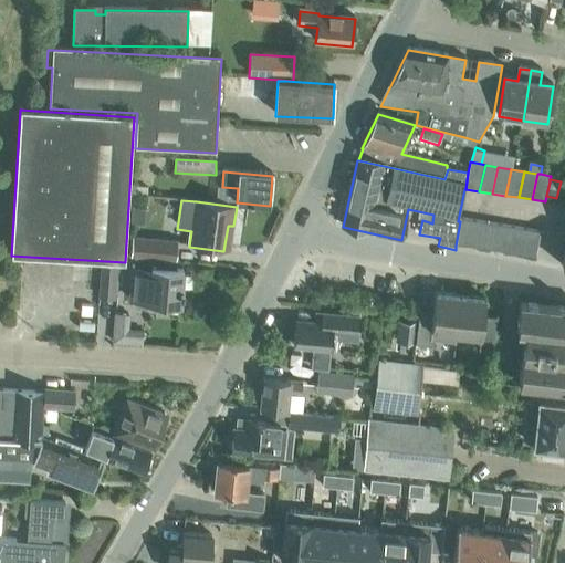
[(456,246),(470,248),(475,223),(460,221),(456,246)]
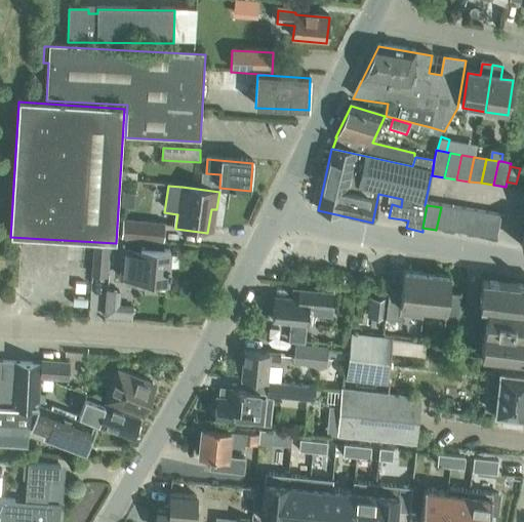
[(453,209),(441,207),(436,230),(448,232),(453,209)]
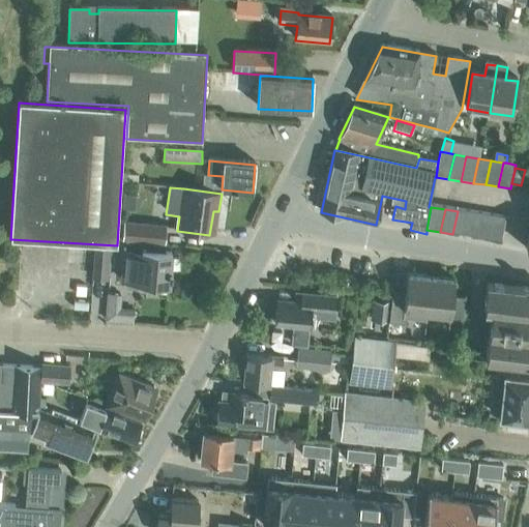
[(470,213),(458,211),(452,234),(465,235),(470,213)]
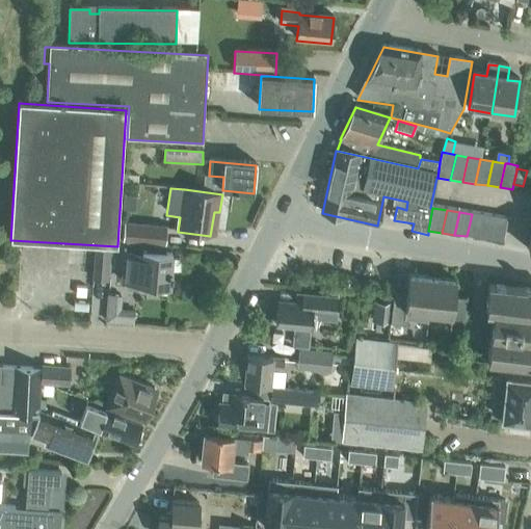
[(484,215),(472,214),(467,236),(479,238),(484,215)]
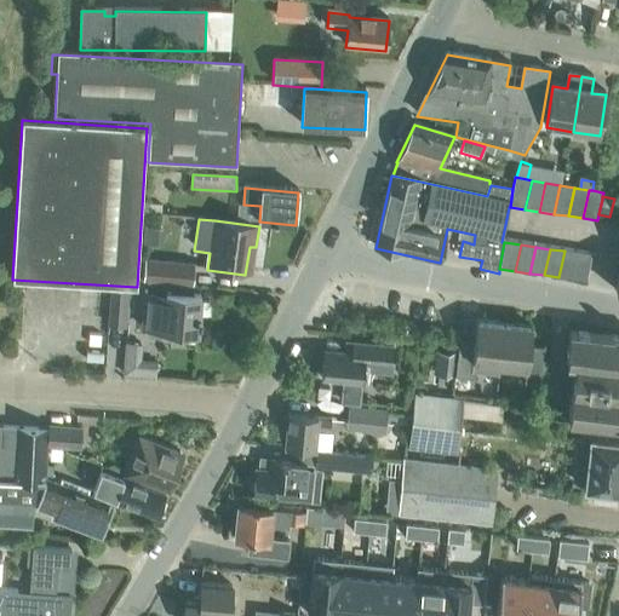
[(578,253),(565,251),(559,277),(573,280),(578,253)]
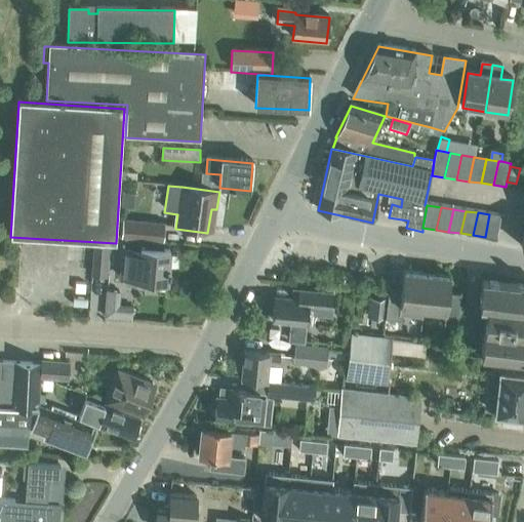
[(501,216),(489,214),(485,237),(496,238),(501,216)]
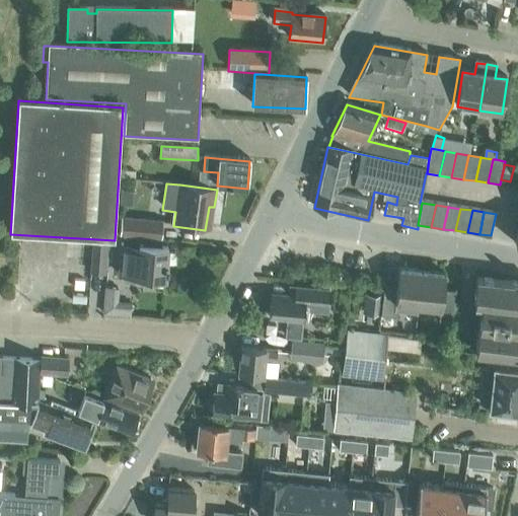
[(121,236),(125,237),(125,238),(157,240),(157,239),(161,240),(162,223),(122,220),(121,236)]
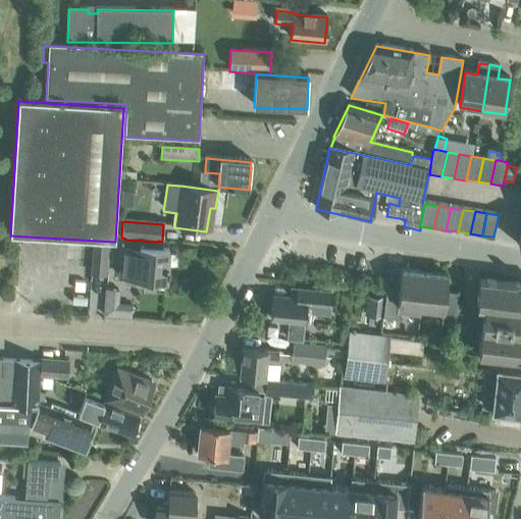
[(157,251),(158,242),(125,240),(124,248),(122,248),(119,278),(126,278),(125,286),(136,287),(137,279),(166,282),(167,273),(169,273),(169,270),(168,270),(169,252),(157,251)]
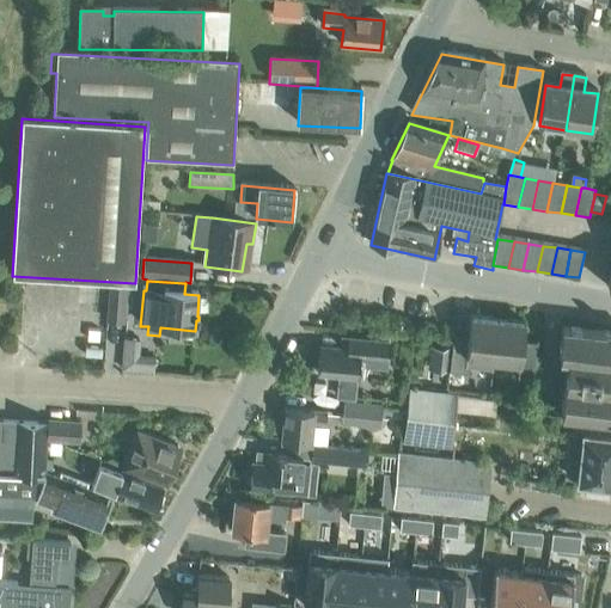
[(124,325),(127,292),(110,289),(108,323),(124,325)]
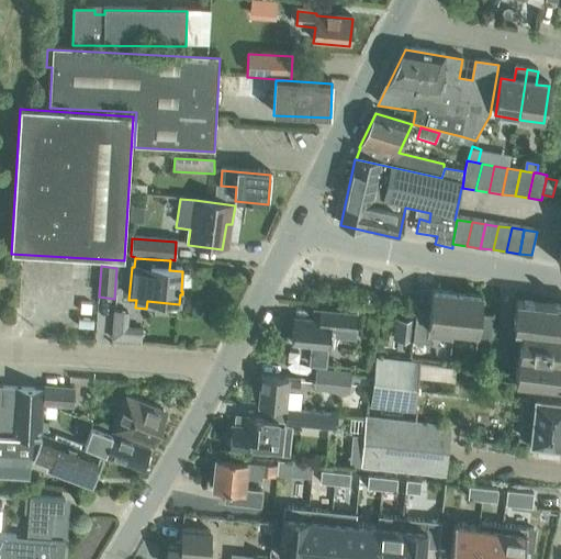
[(432,310),(417,308),(413,343),(427,345),(429,330),(453,333),(458,295),(434,292),(432,310)]
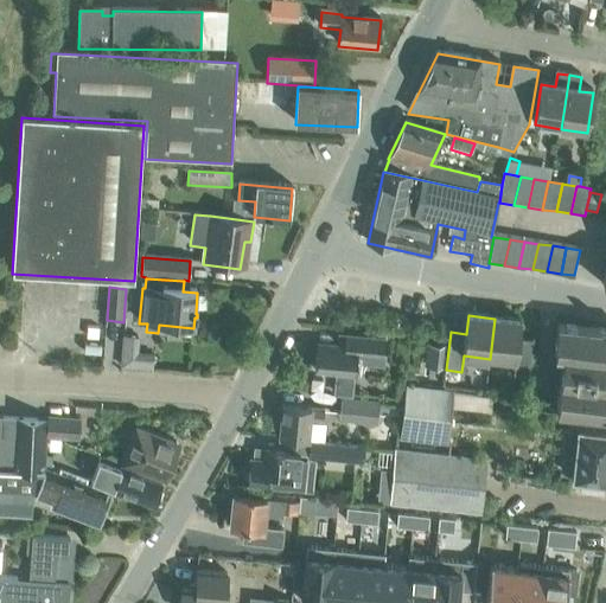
[(521,321),(495,319),(490,359),(516,361),(515,378),(530,379),(534,341),(518,340),(521,321)]
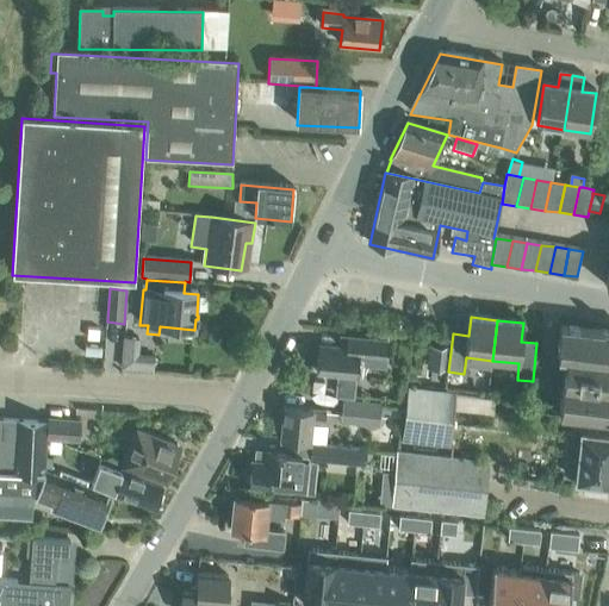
[(558,357),(567,358),(560,416),(589,419),(608,420),(608,333),(561,328),(558,357)]
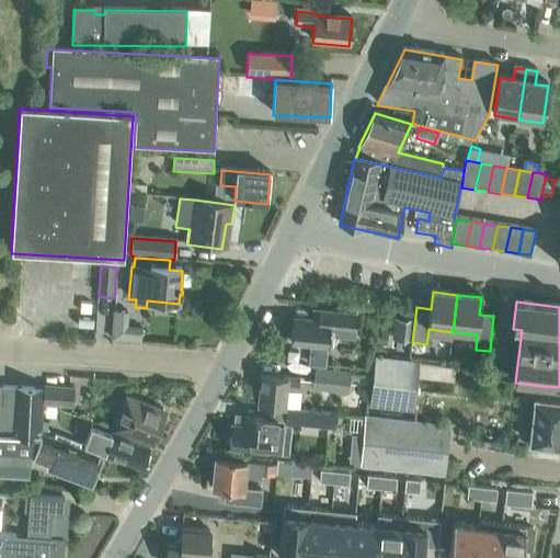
[(335,334),(341,334),(340,338),(355,339),(357,316),(321,312),(320,321),(295,319),(293,344),(334,349),(335,334)]
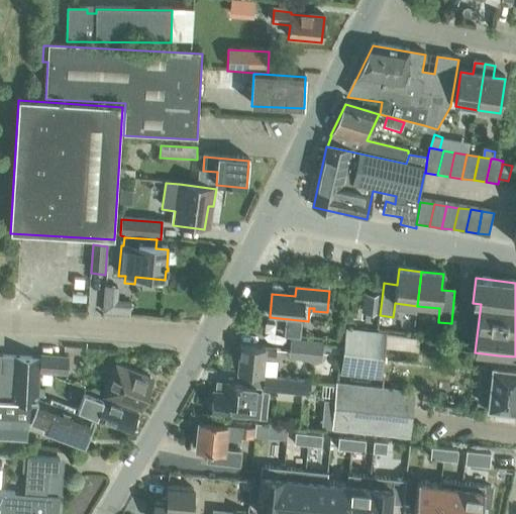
[(368,313),(380,315),(382,297),(370,296),(368,313)]
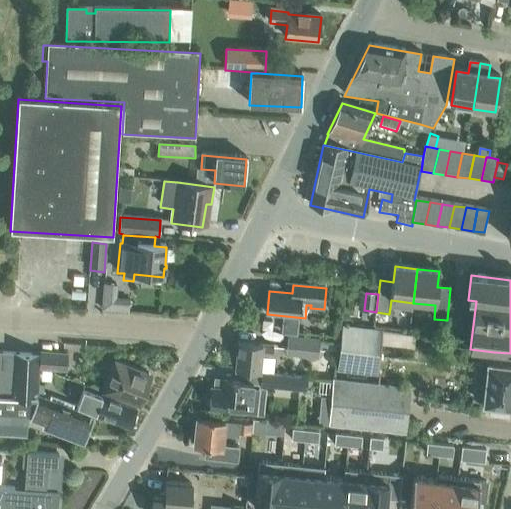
[(342,327),(337,372),(377,376),(382,331),(342,327)]
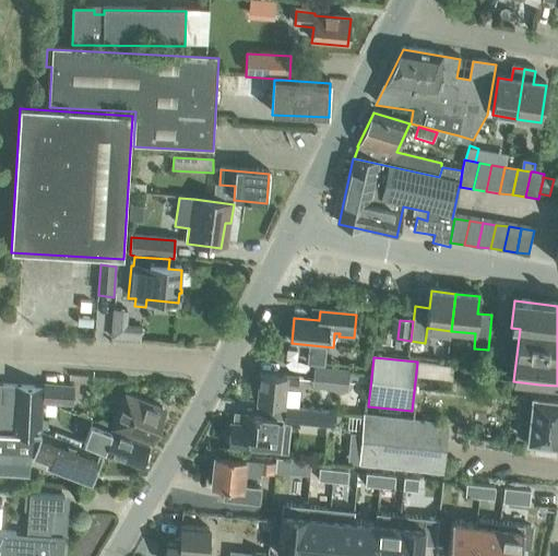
[(315,368),(311,389),(347,393),(349,371),(315,368)]
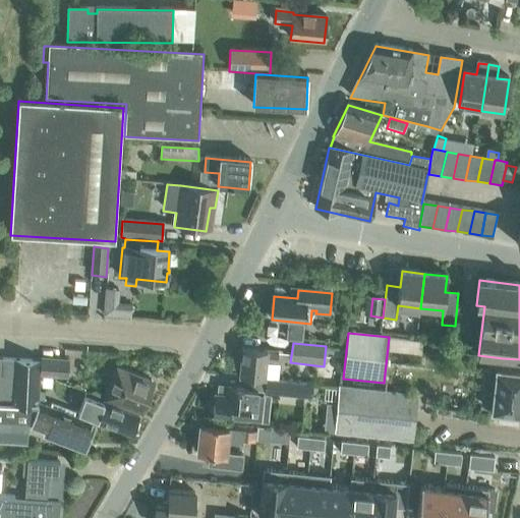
[(238,375),(240,375),(240,378),(265,380),(267,363),(277,365),(278,354),(267,353),(267,352),(242,349),(241,360),(239,360),(237,362),(236,372),(238,375)]
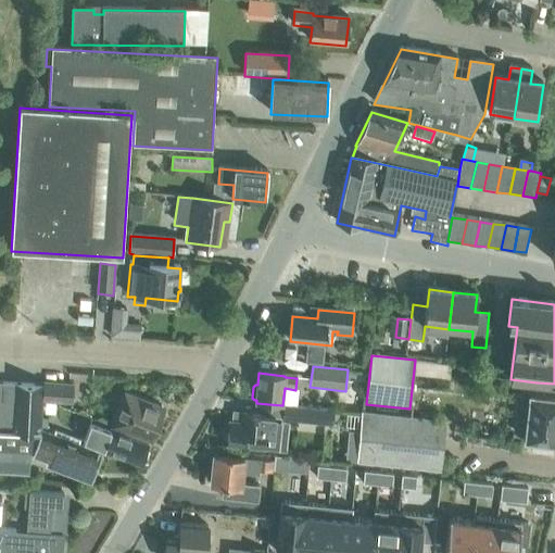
[(34,440),(37,430),(40,431),(42,387),(0,385),(0,469),(27,472),(29,440),(34,440)]
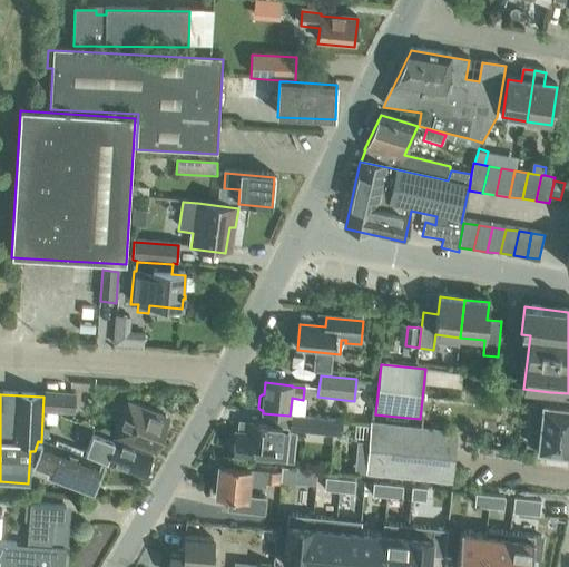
[(74,414),(76,397),(46,394),(45,412),(74,414)]
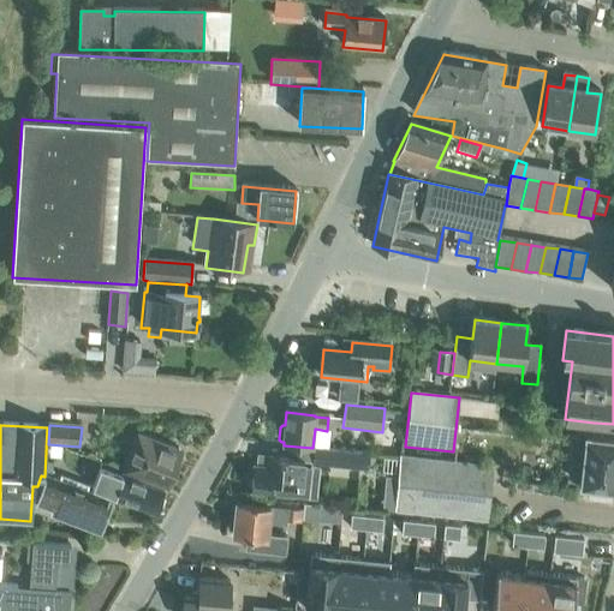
[(586,437),(580,484),(579,486),(582,487),(583,486),(590,487),(589,498),(612,502),(613,490),(613,438),(589,436),(589,435),(586,435),(586,437)]
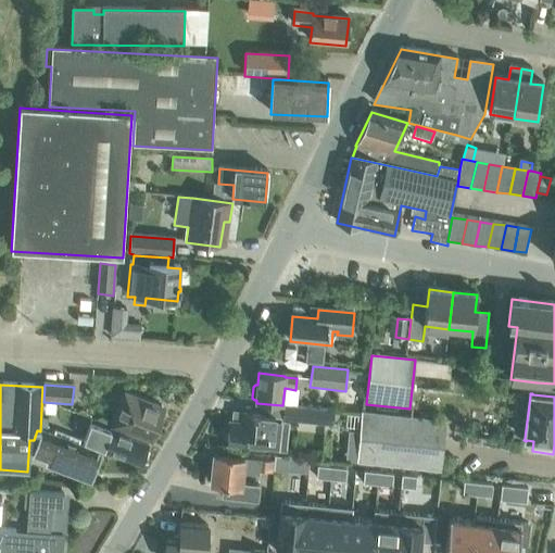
[(161,409),(125,394),(112,428),(151,443),(163,413),(161,409)]
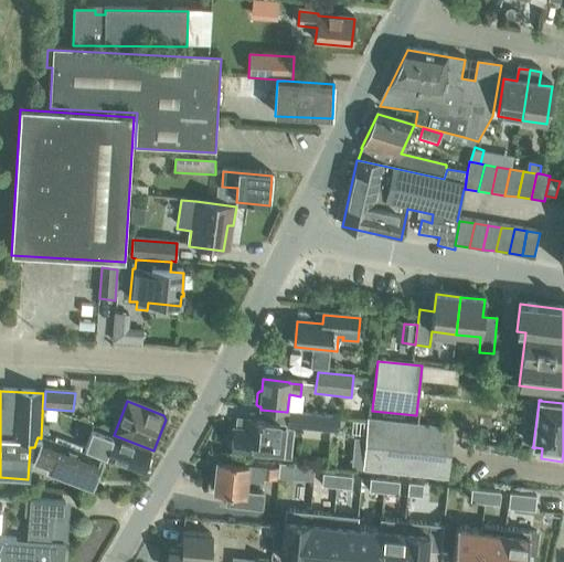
[(337,433),(338,420),(288,415),(287,428),(337,433)]
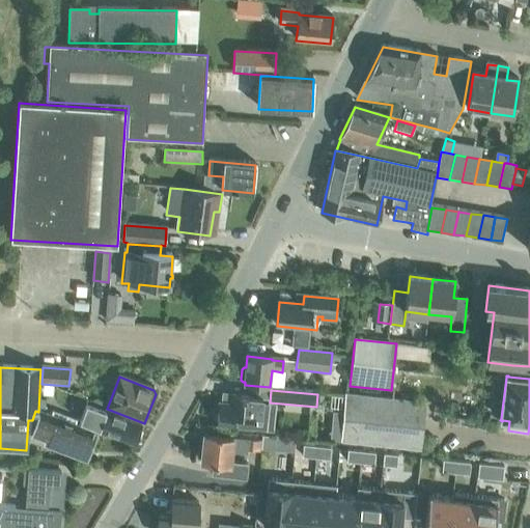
[(426,404),(346,395),(344,408),(341,443),(421,452),(426,404)]
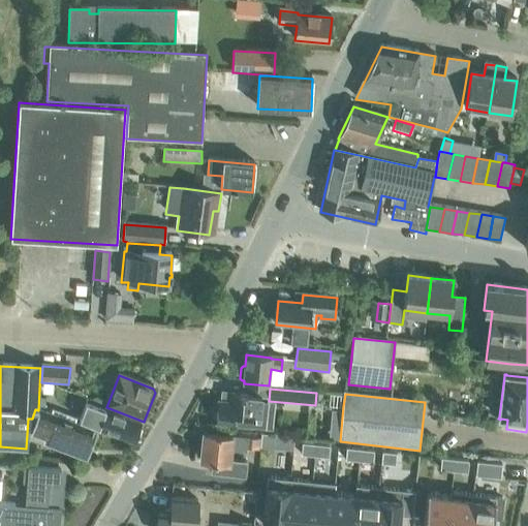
[(265,428),(268,399),(261,399),(229,395),(228,403),(219,402),(218,406),(214,408),(213,416),(217,420),(216,424),(251,428),(251,427),(265,428)]
